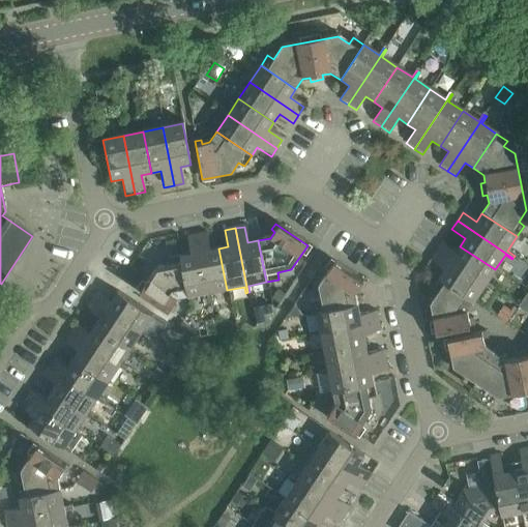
[(209,251),(205,234),(196,236),(209,300),(211,300),(209,293),(227,290),(218,249),(209,251)]
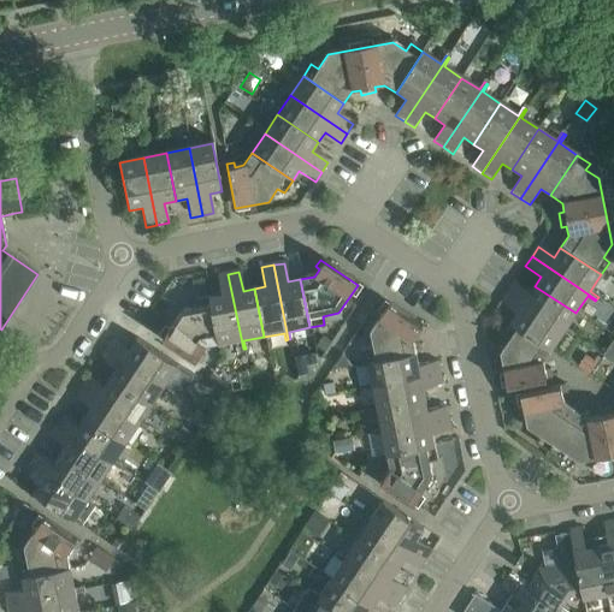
[(217,277),(220,296),(208,298),(219,346),(238,342),(241,350),(243,349),(228,274),(217,277)]
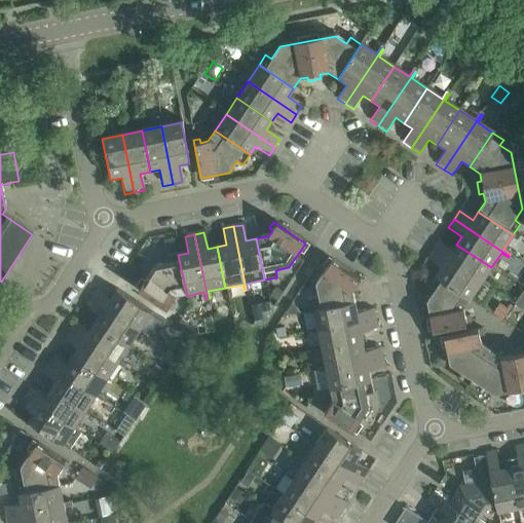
[(451,253),(438,244),(432,252),(487,288),(488,287),(482,282),(491,267),(456,245),(451,253)]
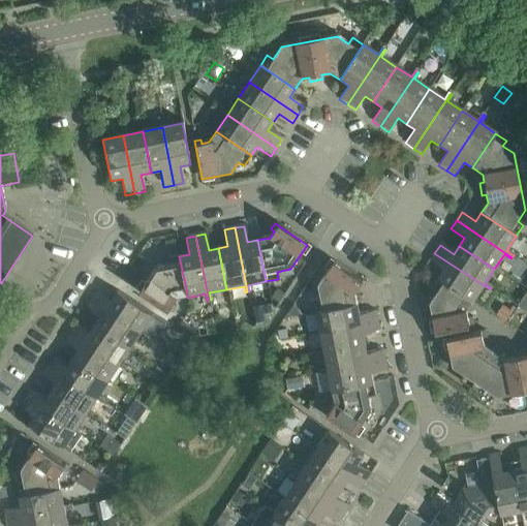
[(429,261),(442,271),(437,278),(472,302),(482,287),(489,291),(490,289),(434,253),(429,261)]
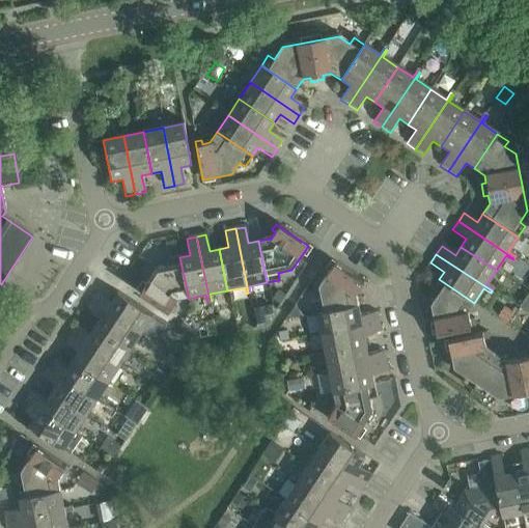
[(172,307),(176,301),(189,299),(179,257),(167,259),(168,267),(155,269),(139,294),(171,315),(175,309),(172,307)]
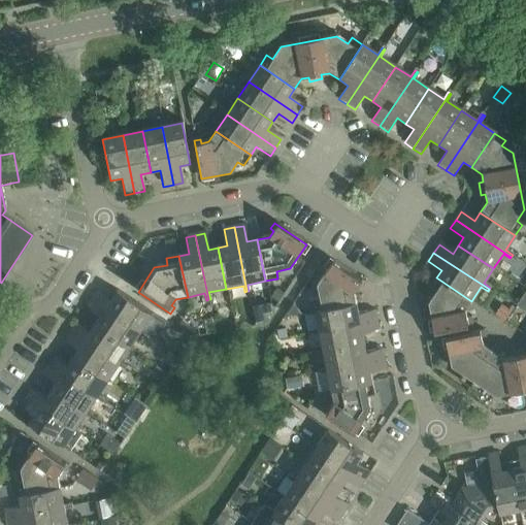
[(353,294),(357,287),(361,290),(364,284),(332,262),(316,286),(319,299),(311,301),(315,314),(355,305),(353,294)]
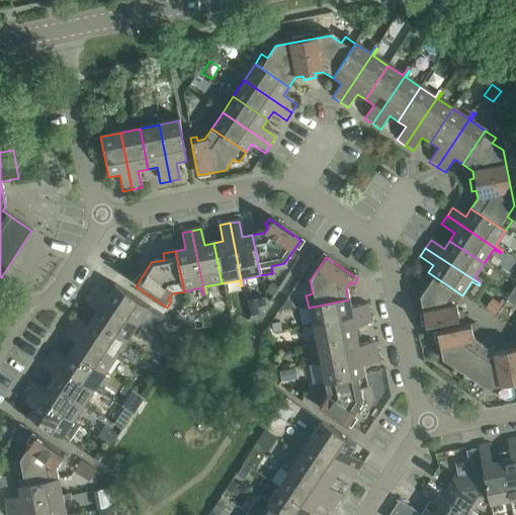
[(126,263),(119,274),(131,281),(138,270),(126,263)]
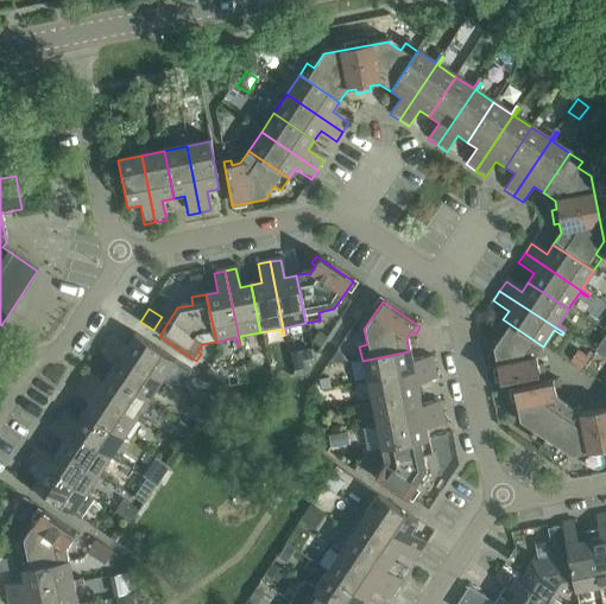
[(494,332),(500,337),(492,350),(499,383),(543,374),(542,367),(537,367),(535,358),(543,347),(503,319),(494,332)]
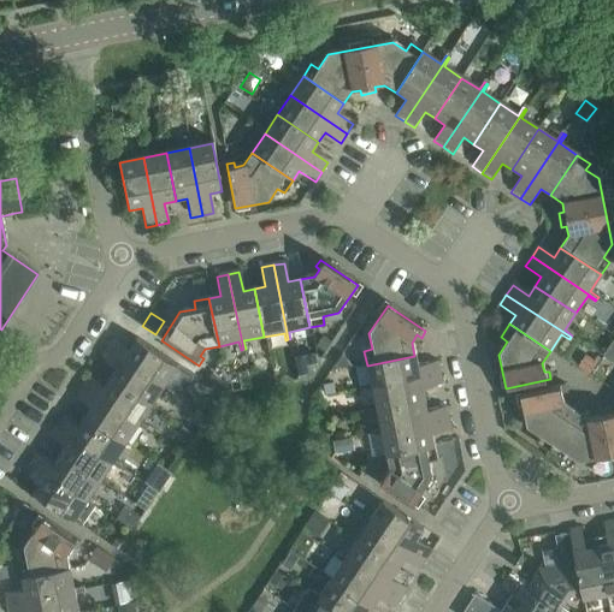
[(322,338),(314,350),(323,355),(330,344),(322,338)]
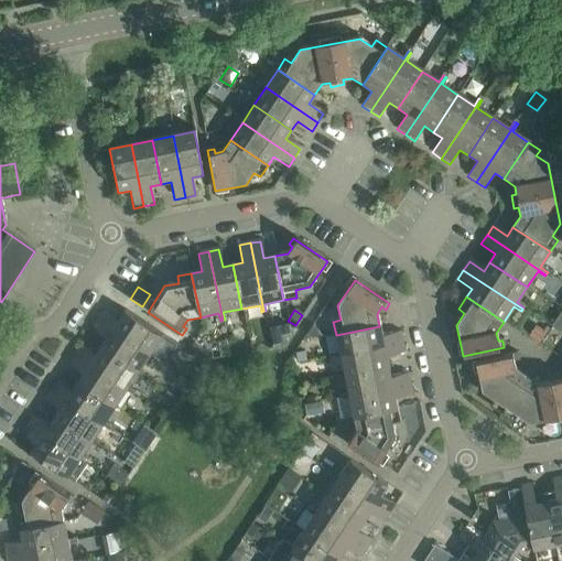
[(161,337),(123,312),(117,322),(103,312),(97,321),(154,359),(157,357),(150,354),(161,337)]
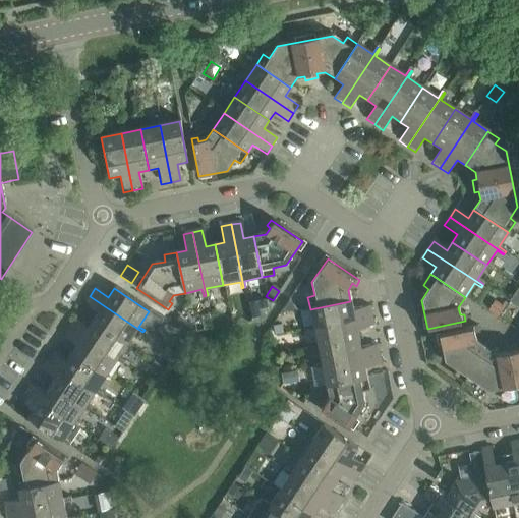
[(83,304),(98,313),(92,322),(126,344),(136,330),(141,334),(142,332),(90,296),(83,304)]
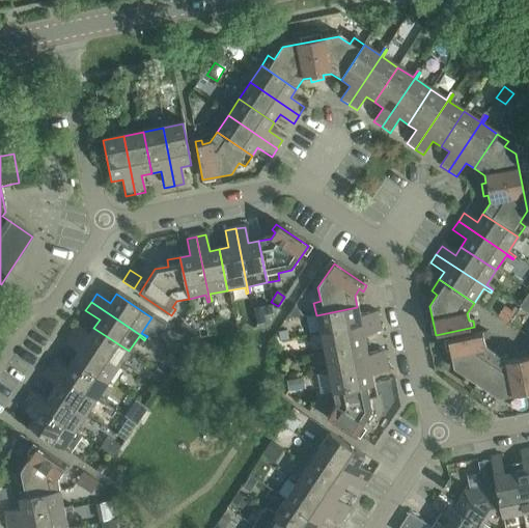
[(376,313),(359,317),(357,307),(316,315),(319,333),(311,334),(312,336),(378,324),(376,313)]
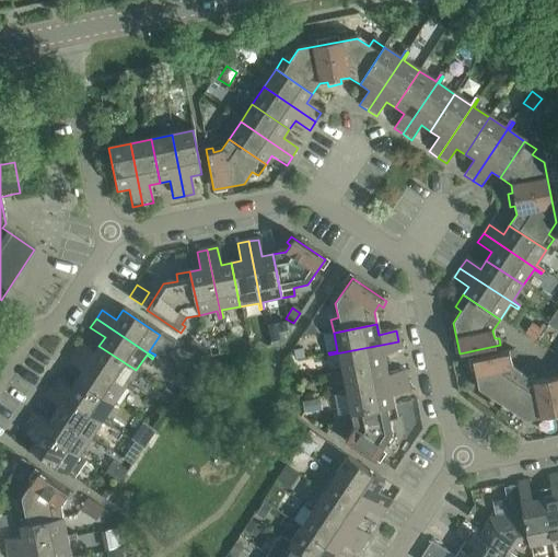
[(310,325),(303,335),(307,337),(318,335),(310,325)]
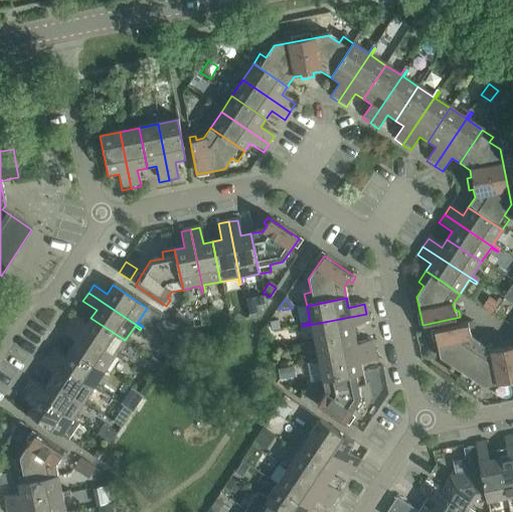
[(486,301),(482,308),(491,314),(496,307),(496,306),(487,300),(486,301)]
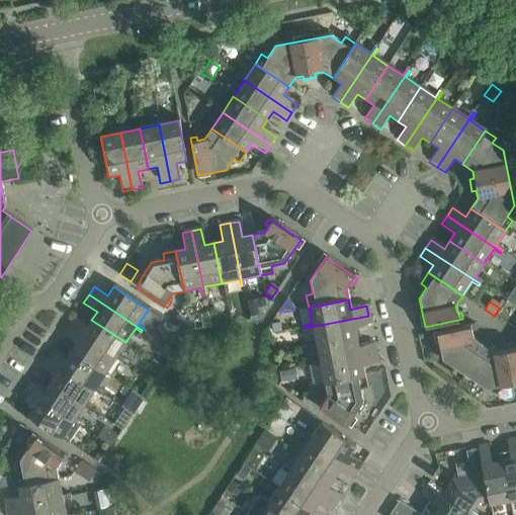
[(354,328),(370,325),(368,316),(305,328),(305,330),(313,329),(316,346),(356,338),(354,328)]
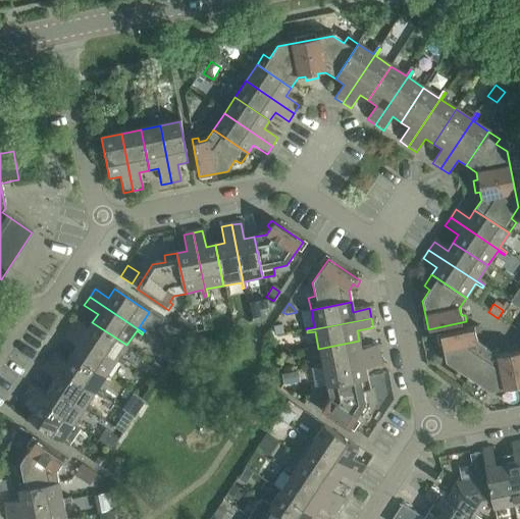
[(177,320),(172,327),(183,333),(187,326),(177,320)]
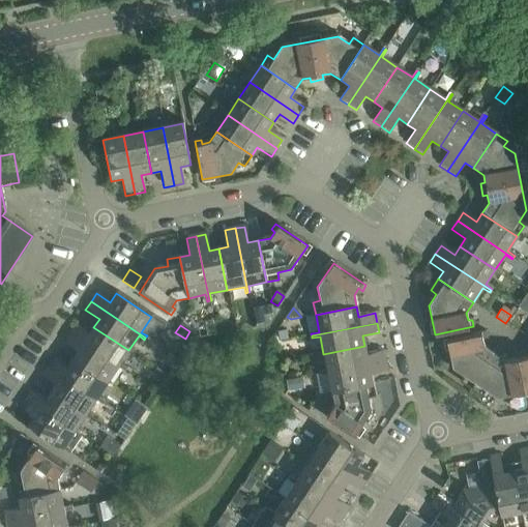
[(88,335),(75,326),(69,334),(123,371),(124,369),(119,366),(128,350),(93,327),(88,335)]
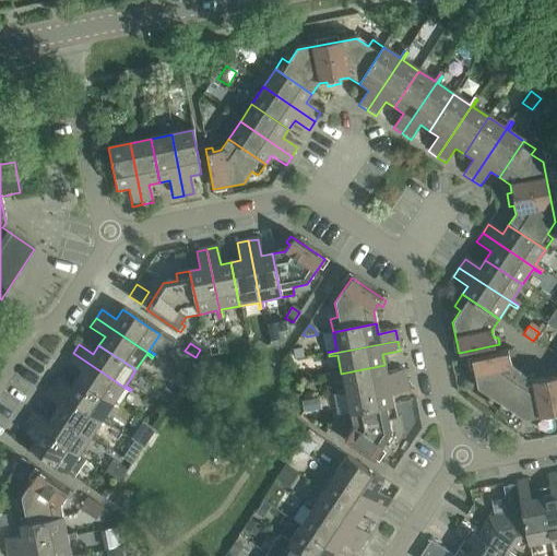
[(508,359),(512,358),(511,351),(471,359),(476,390),(489,398),(485,404),(508,420),(512,413),(524,422),(556,414),(556,376),(553,378),(552,374),(538,376),(540,380),(532,381),(510,367),(508,359)]
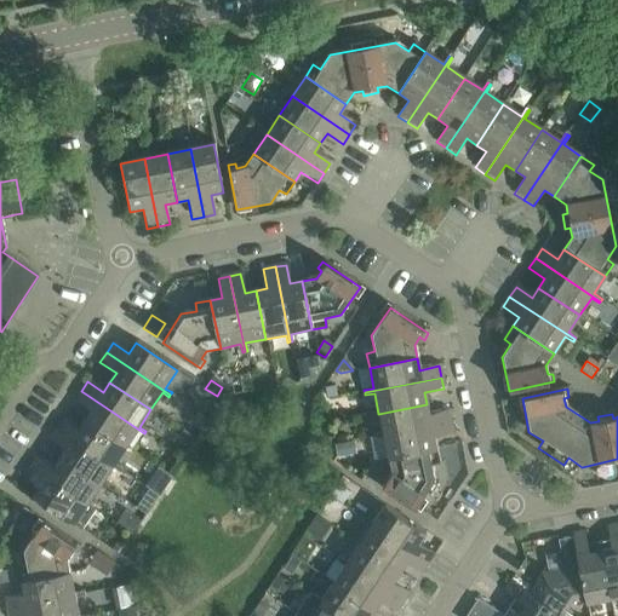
[(74,401),(90,412),(84,421),(125,448),(137,431),(143,435),(144,433),(81,391),(74,401)]
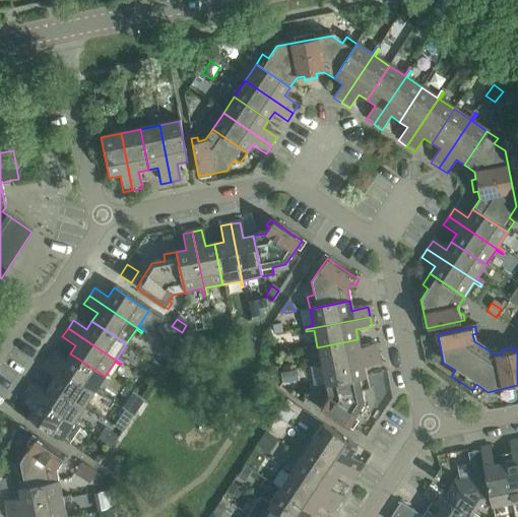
[(179,339),(172,349),(179,354),(186,344),(179,339)]
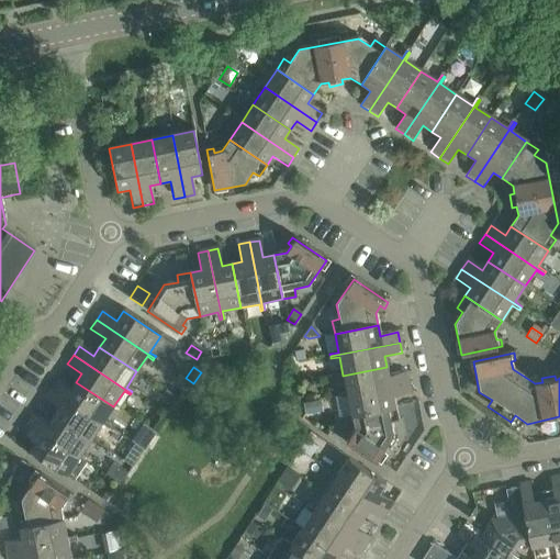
[(406,373),(389,377),(387,367),(343,376),(347,393),(338,395),(338,398),(409,383),(406,373)]
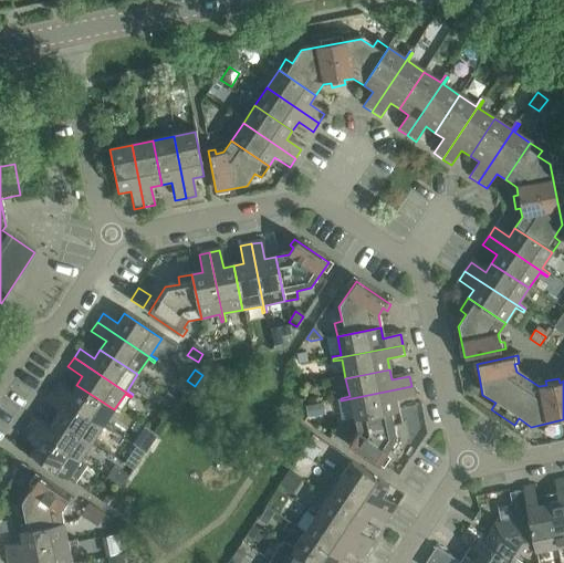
[(179,377),(171,389),(183,396),(190,384),(179,377)]
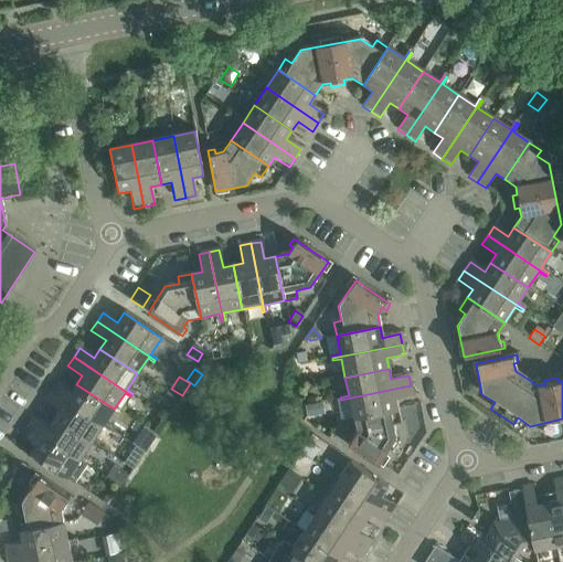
[(71,393),(56,383),(50,392),(108,431),(109,428),(104,425),(114,409),(76,384),(71,393)]
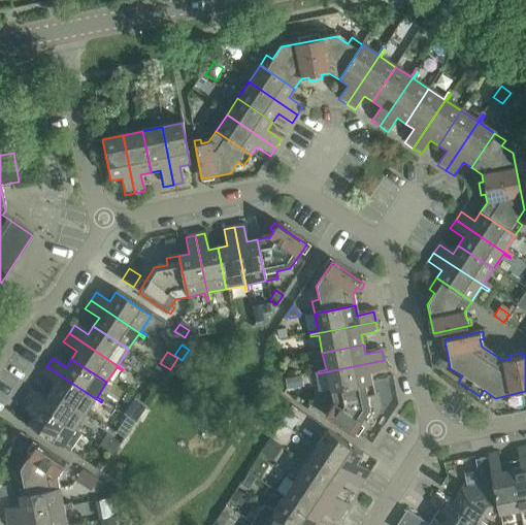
[(369,373),(385,370),(384,360),(318,373),(319,375),(326,373),(330,391),(371,383),(369,373)]
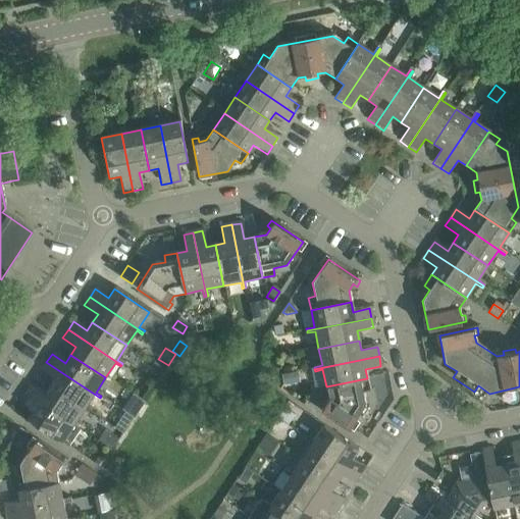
[(41,370),(54,379),(49,387),(84,410),(93,396),(99,399),(100,398),(46,362),(41,370)]
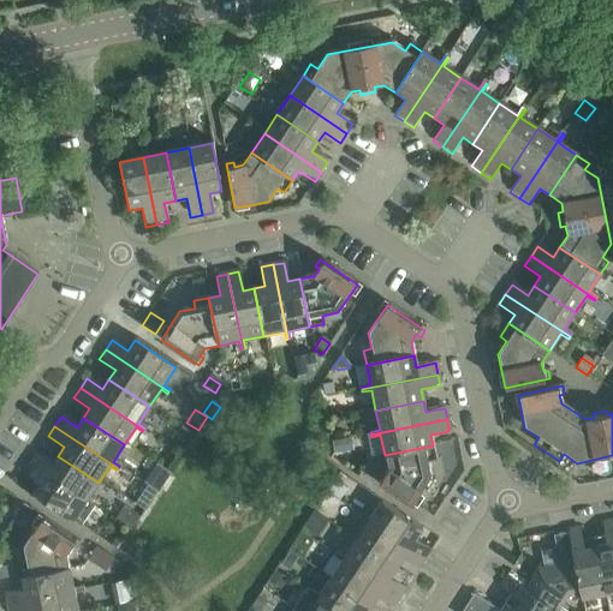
[(349,439),(331,443),(333,455),(351,450),(349,439)]
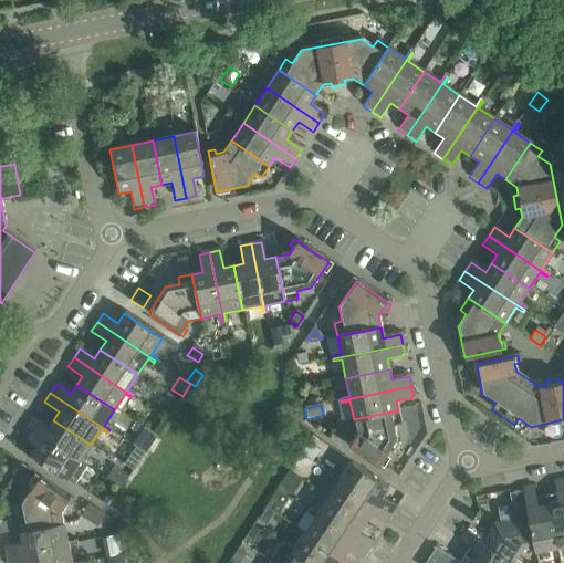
[(356,433),(352,439),(348,437),(344,444),(378,467),(396,440),(394,426),(400,425),(398,410),(354,419),(356,433)]
